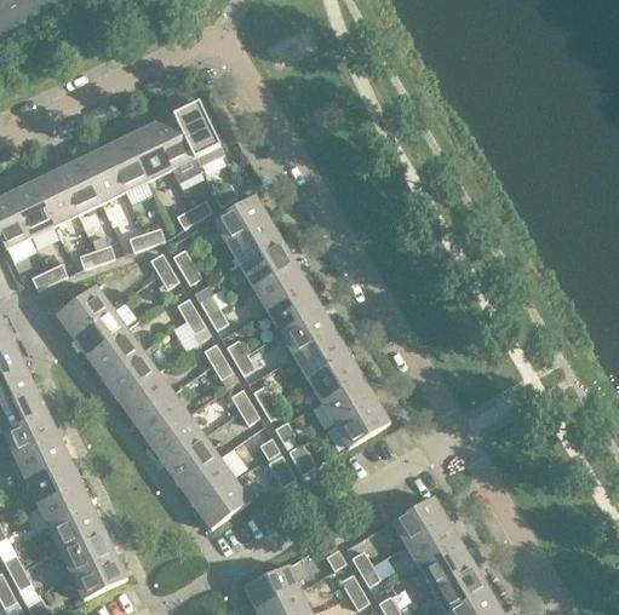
[(199,102),(173,114),(194,157),(199,166),(223,154),(199,102)]
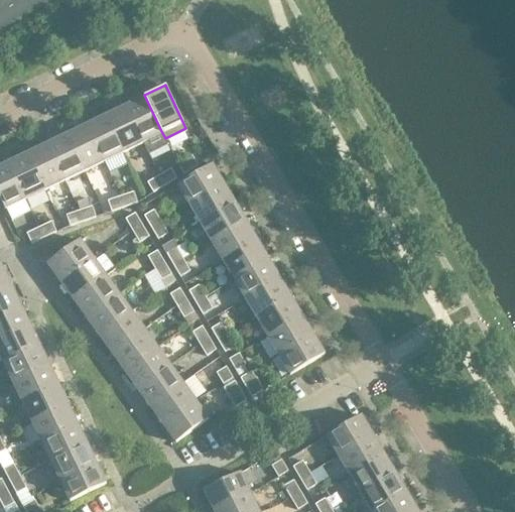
[(161,131),(144,95),(125,104),(142,140),(161,131)]
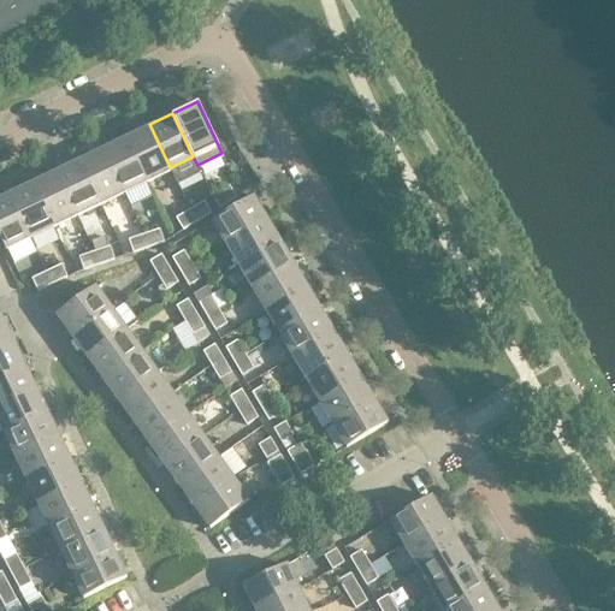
[(170,167),(149,124),(125,135),(147,178),(170,167)]
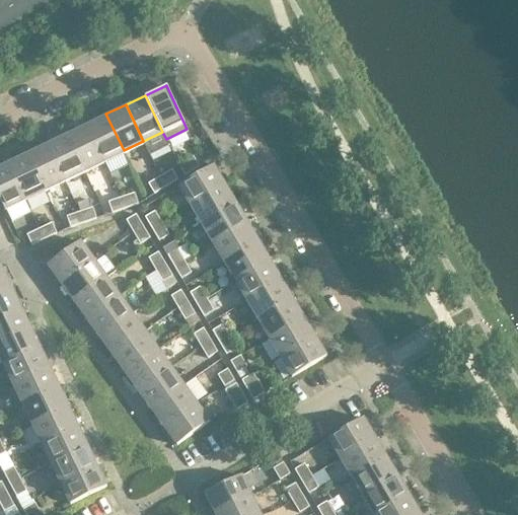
[(124,150),(105,114),(86,124),(103,160),(124,150)]
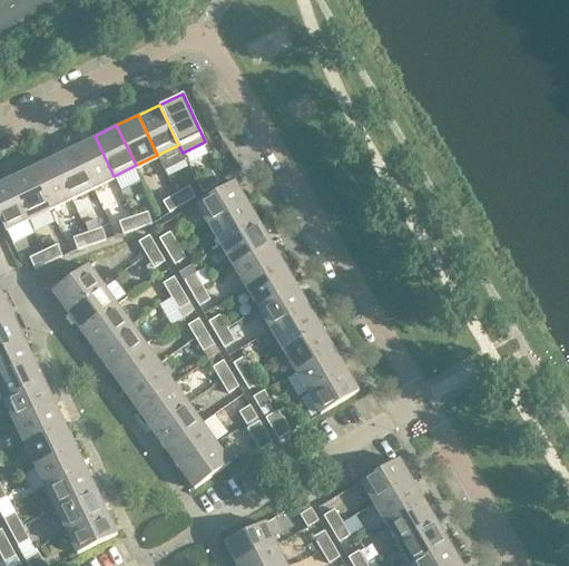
[(114,176),(95,136),(72,146),(92,186),(114,176)]
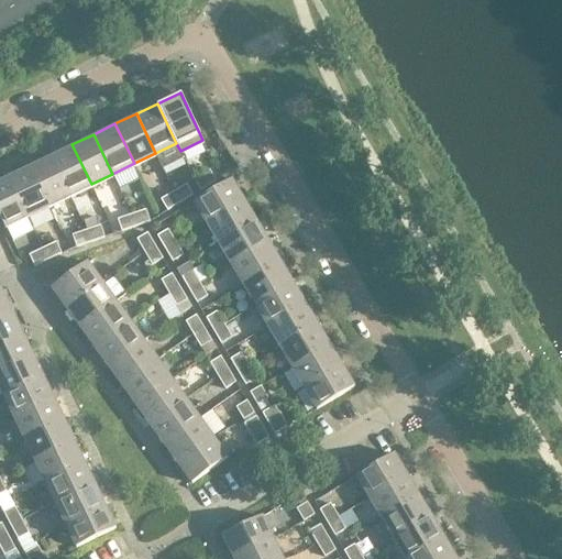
[(91,184),(72,144),(51,154),(69,194),(91,184)]
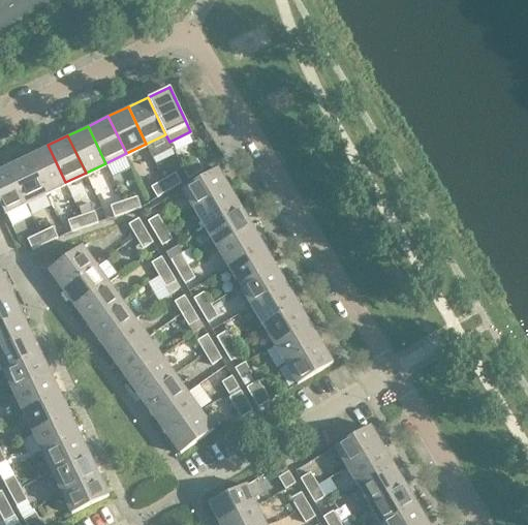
[(65,182),(48,145),(27,155),(45,192),(65,182)]
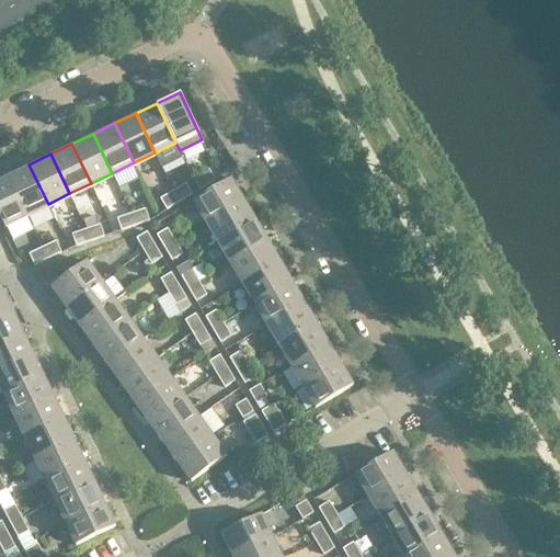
[(48,204),(29,165),(8,174),(26,214),(48,204)]
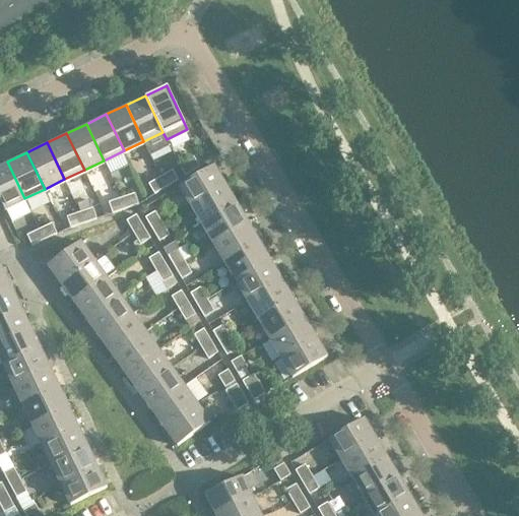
[(178,164),(184,173),(198,165),(193,154),(178,164)]
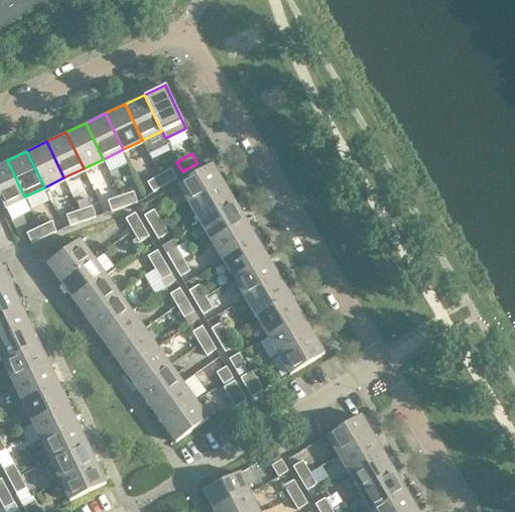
[(24,197),(7,160),(0,163),(0,198),(4,207),(24,197)]
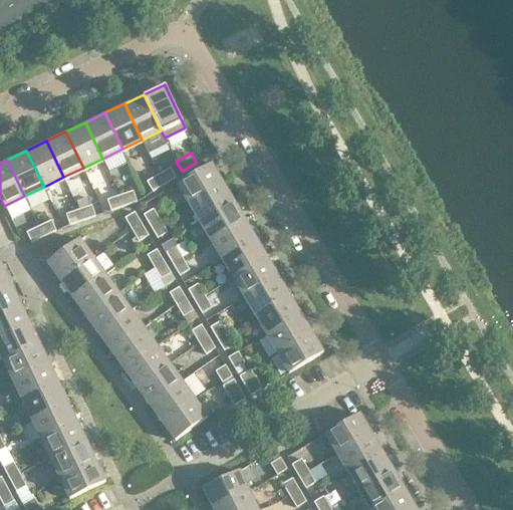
[(222,181),(210,162),(176,182),(188,201),(222,181)]
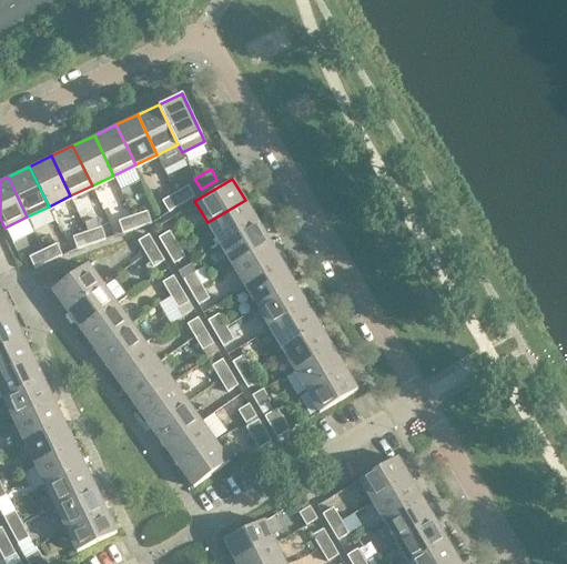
[(186,183),(174,191),(180,201),(193,194),(186,183)]
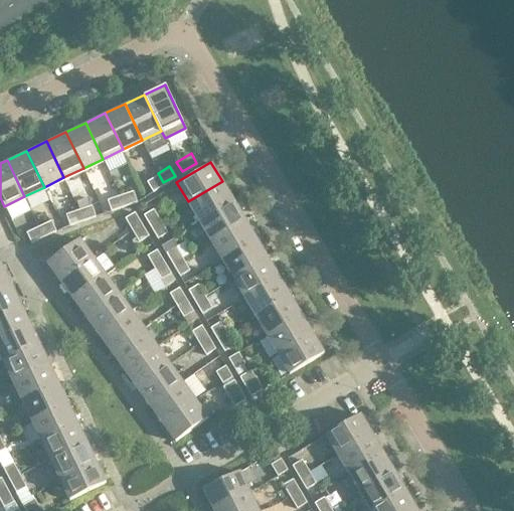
[(163,182),(158,173),(146,180),(152,189),(163,182)]
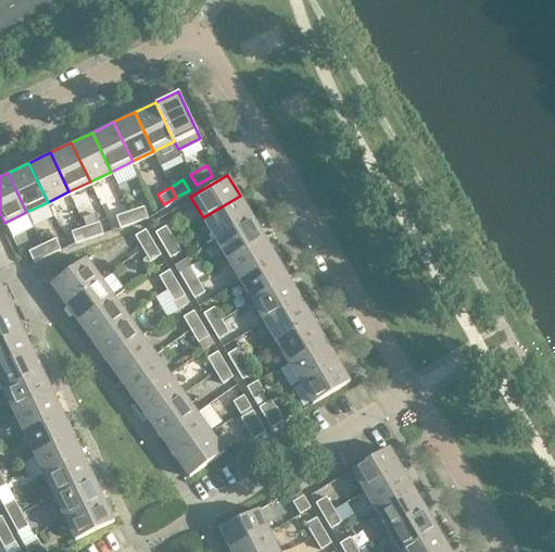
[(252,216),(240,196),(203,217),(215,238),(252,216)]
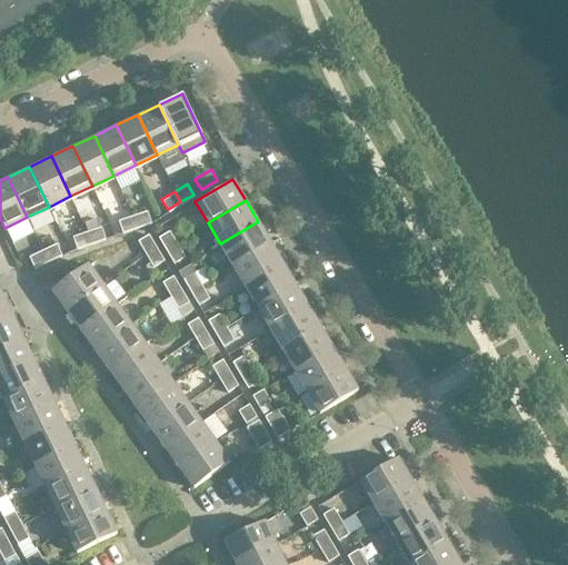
[(147,209),(132,214),(136,226),(150,221),(147,209)]
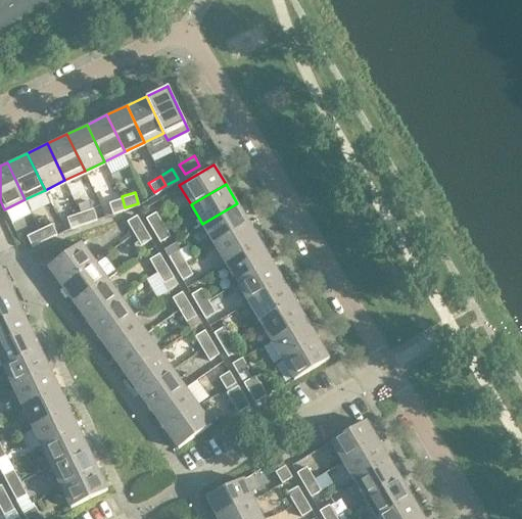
[(125,207),(122,196),(108,201),(112,211),(125,207)]
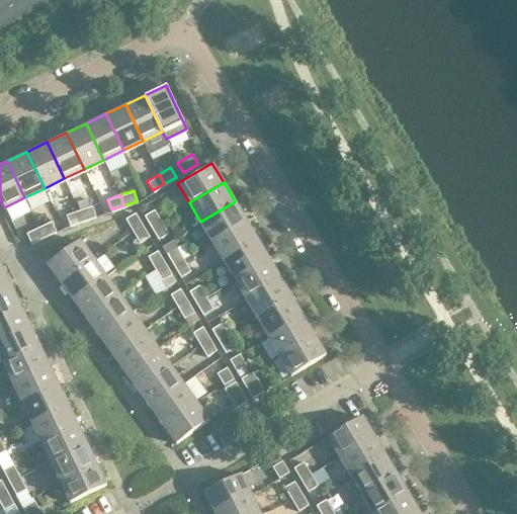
[(246,220),(235,201),(200,222),(211,241),(246,220)]
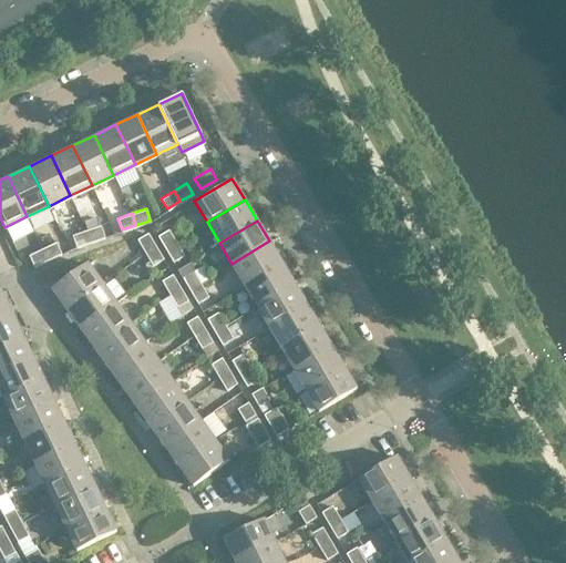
[(100,224),(86,228),(90,241),(104,236),(100,224)]
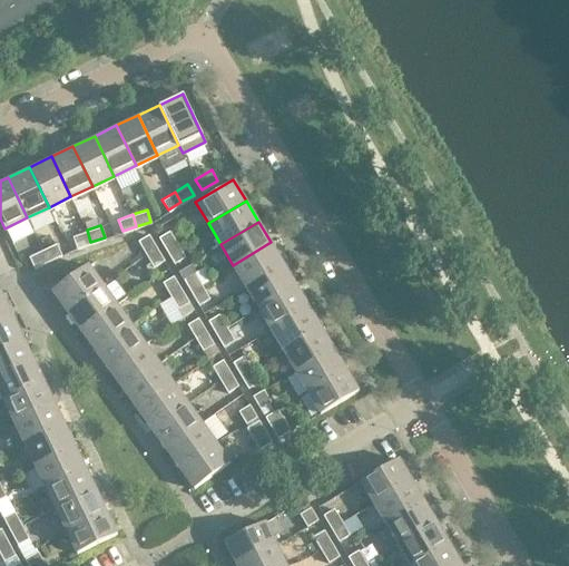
[(90,242),(87,230),(72,235),(76,246),(90,242)]
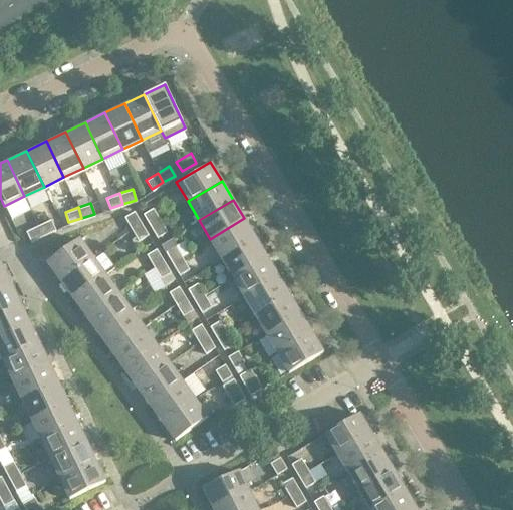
[(152,207),(143,212),(150,224),(159,218),(152,207)]
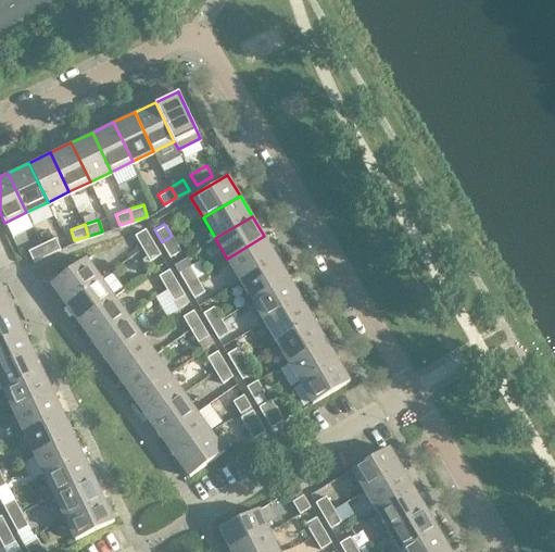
[(152,239),(144,227),(134,233),(141,246),(152,239)]
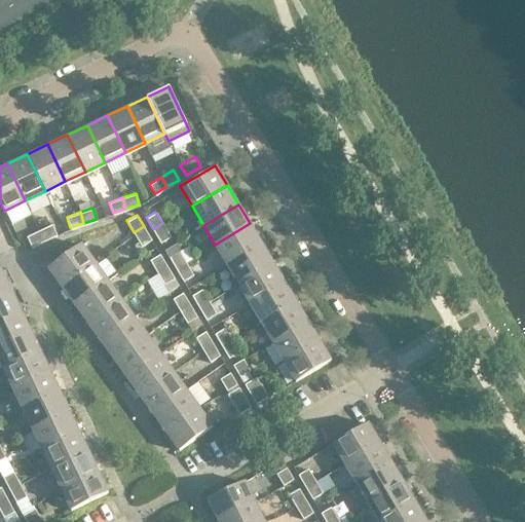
[(51,223),(39,229),(43,239),(57,233),(51,223)]
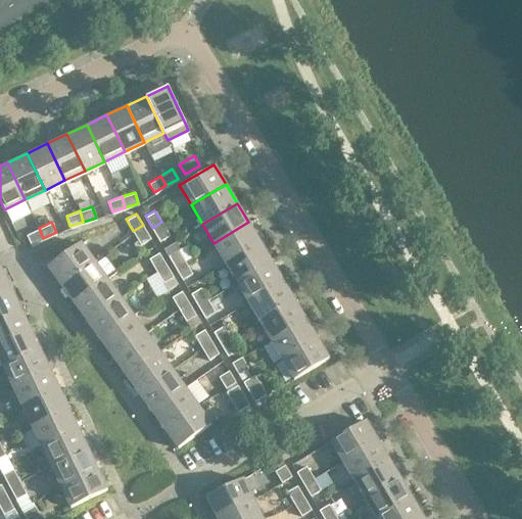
[(169,234),(161,222),(152,228),(158,239),(169,234)]
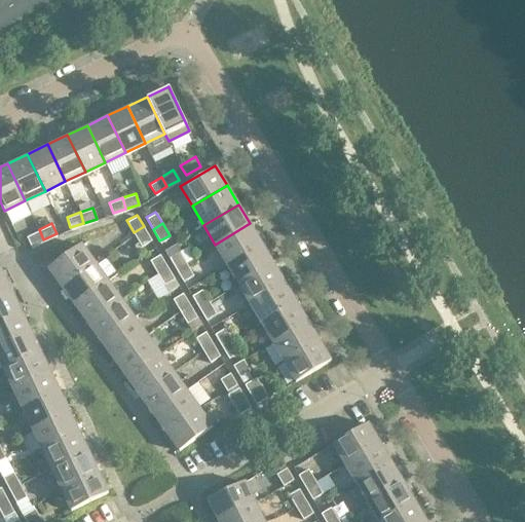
[(261,243),(250,223),(215,245),(226,263),(261,243)]
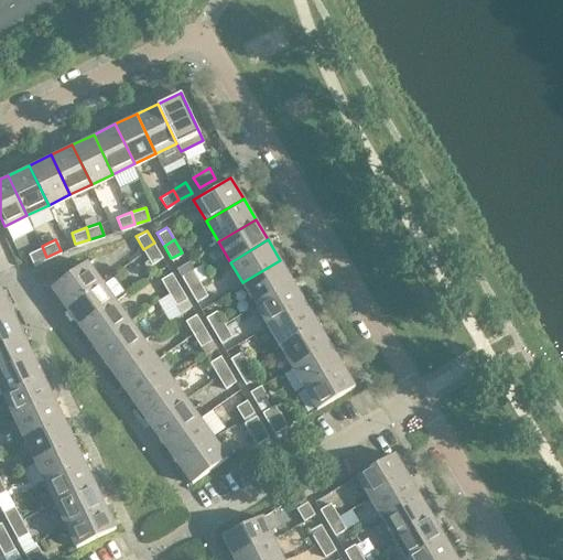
[(162,256),(154,243),(143,249),(151,261),(162,256)]
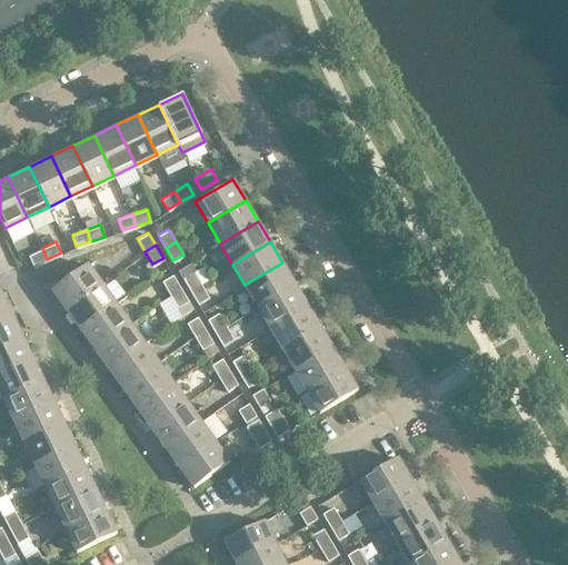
[(47,259),(42,248),(29,255),(33,266),(47,259)]
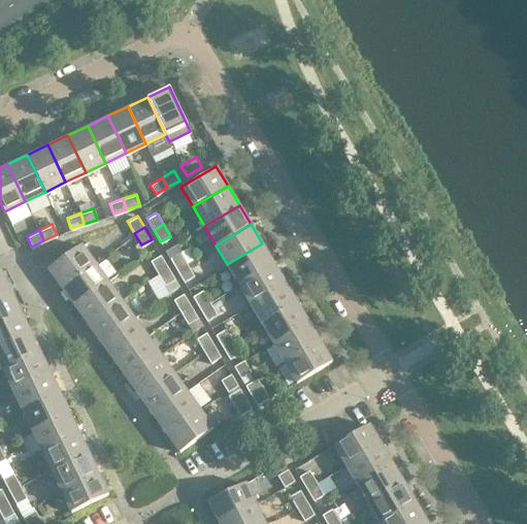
[(47,267),(61,286),(94,262),(80,242),(47,267)]
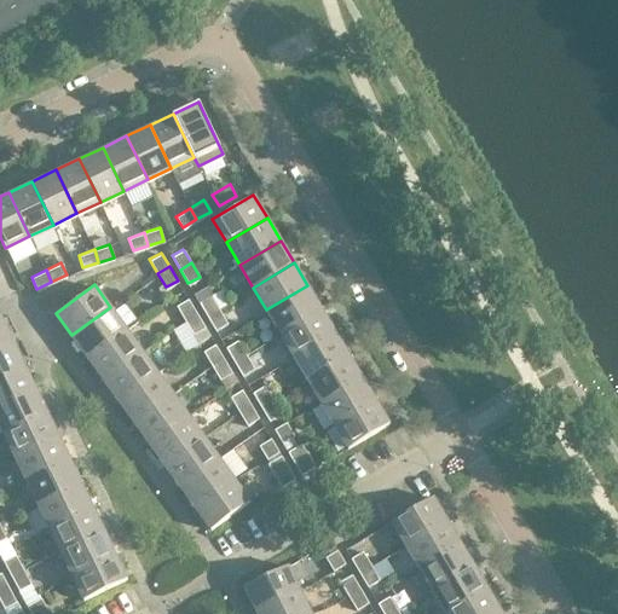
[(321,308),(307,285),(266,310),(279,332),(321,308)]
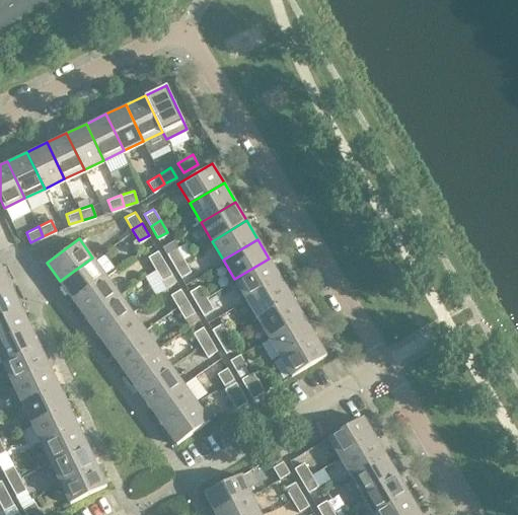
[(175,246),(166,252),(173,264),(182,258),(175,246)]
